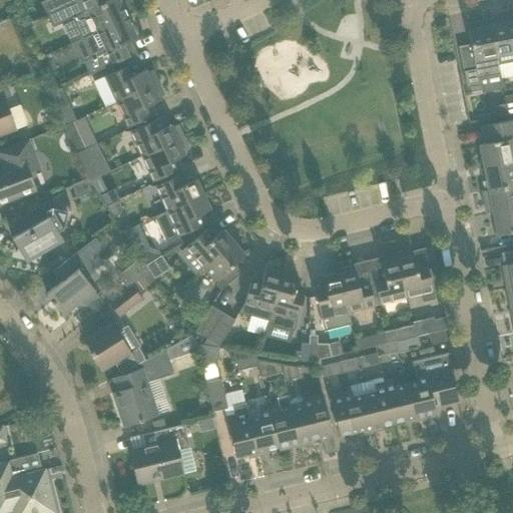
[(46,0),(41,3),(46,15),(54,11),(77,0),(46,0)]
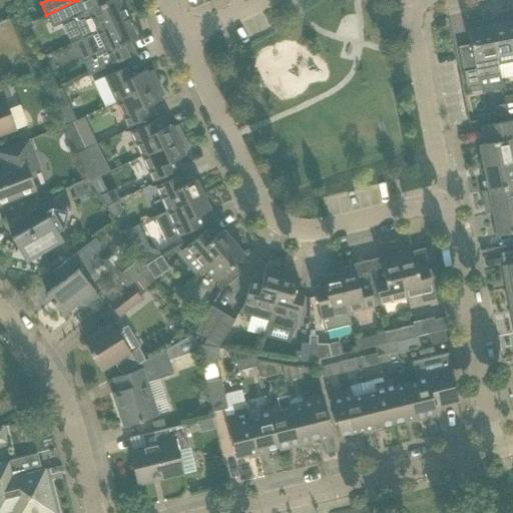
[(127,17),(119,0),(108,0),(106,1),(105,0),(77,0),(54,11),(46,15),(52,27),(74,17),(83,38),(127,17)]
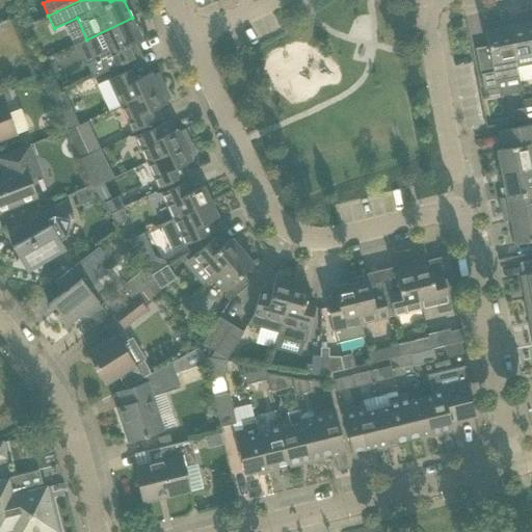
[(531,55),(531,23),(530,15),(507,19),(514,59),(531,55)]
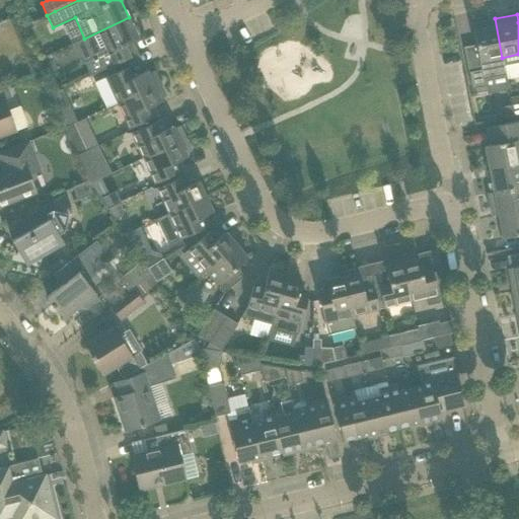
[(132,57),(127,45),(139,39),(129,17),(84,39),(94,59),(85,63),(90,76),(132,57)]
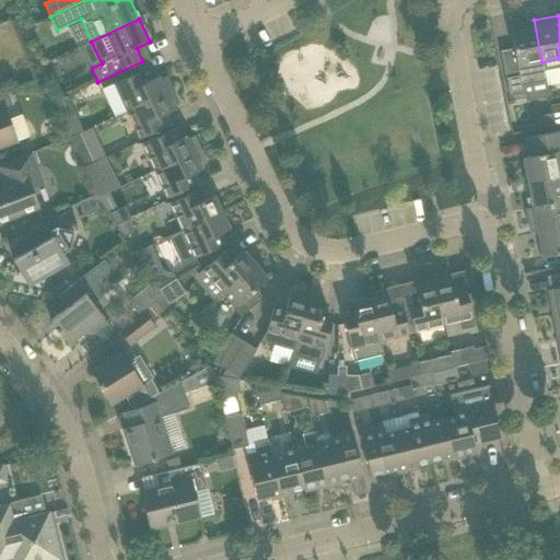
[(501,51),(500,51),(501,56),(505,79),(509,96),(523,93),(522,85),(546,81),(541,62),(534,20),(534,21),(509,25),(513,48),(501,51)]
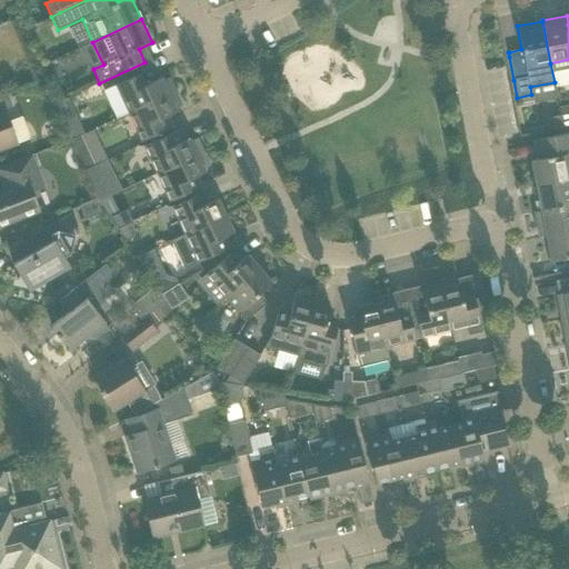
[(129,113),(175,91),(169,78),(162,80),(161,78),(145,86),(139,75),(116,86),(129,113)]
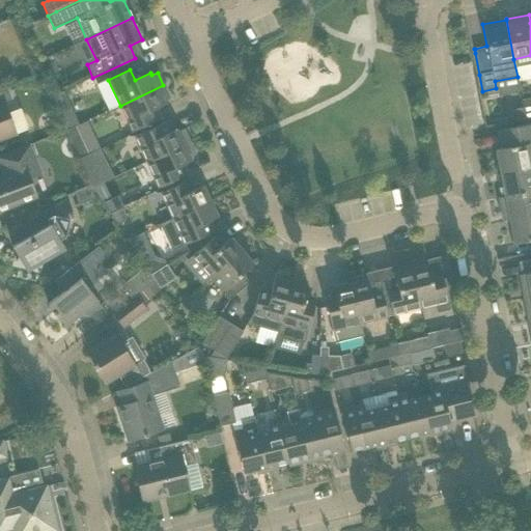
[(164,101),(169,99),(163,85),(120,106),(132,132),(162,117),(157,108),(165,104),(164,101)]
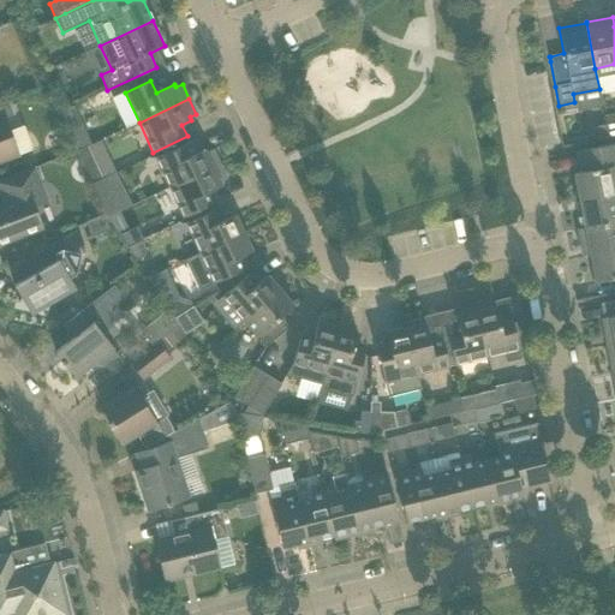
[(7,101),(0,103),(0,161),(19,155),(5,118),(13,115),(7,101)]
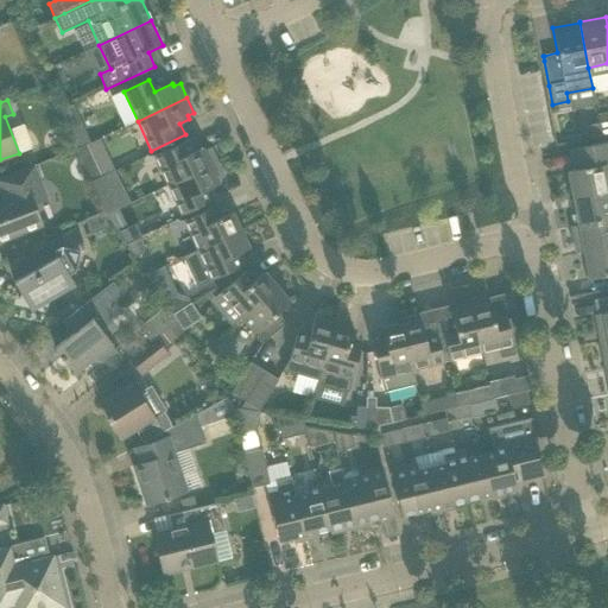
[(73,120),(65,107),(59,111),(64,124),(73,120)]
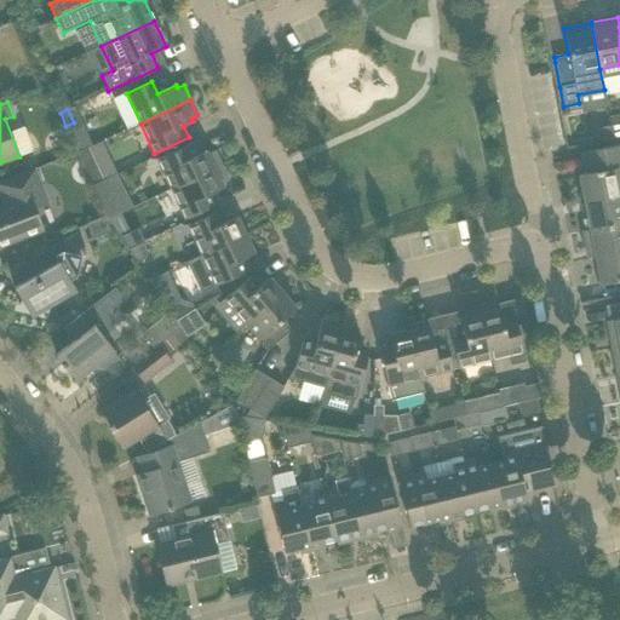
[(619,137),(619,114),(609,116),(612,126),(614,138),(619,137)]
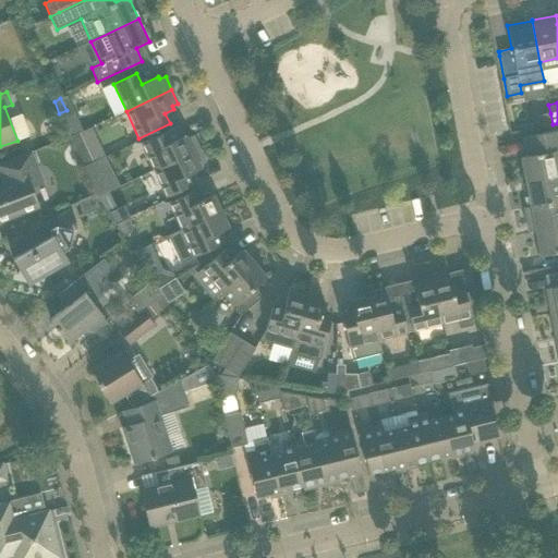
[(553,124),(550,113),(541,116),(543,126),(553,124)]
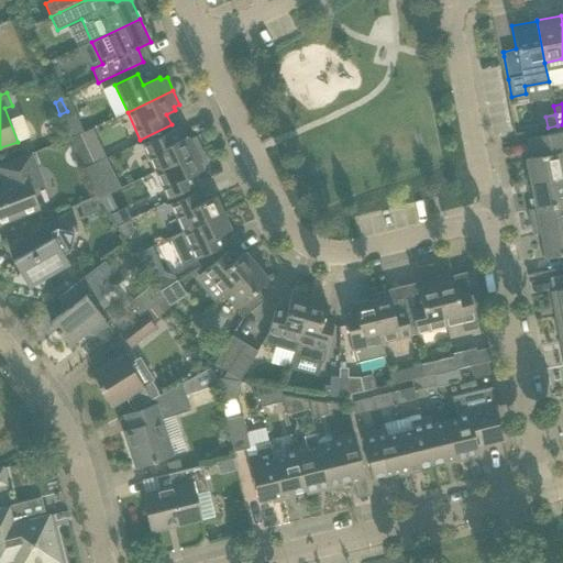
[(195,136),(188,140),(187,136),(181,140),(176,129),(142,145),(155,172),(201,151),(195,136)]
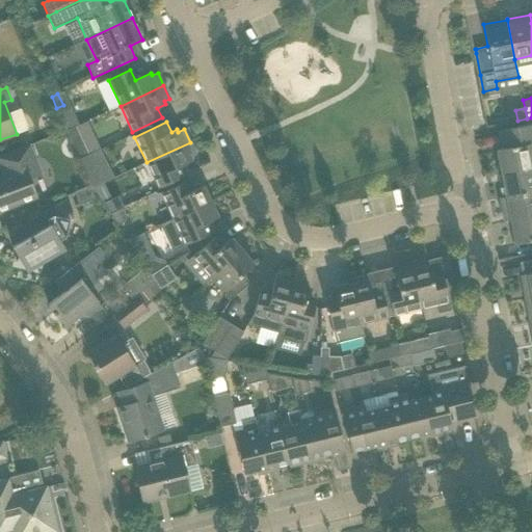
[(531,124),(498,131),(502,149),(496,150),(501,174),(531,167),(531,124)]
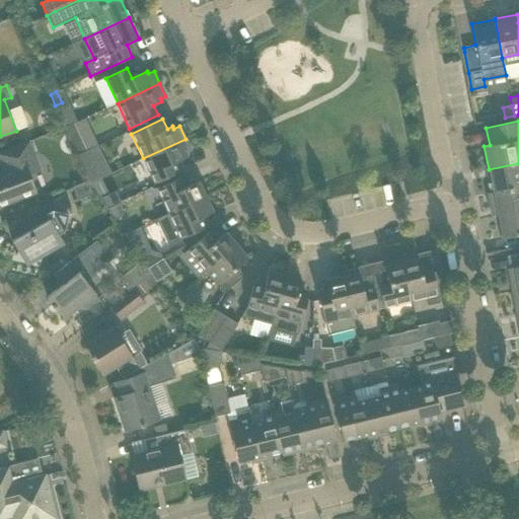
[(85,153),(73,125),(64,129),(75,158),(85,153)]
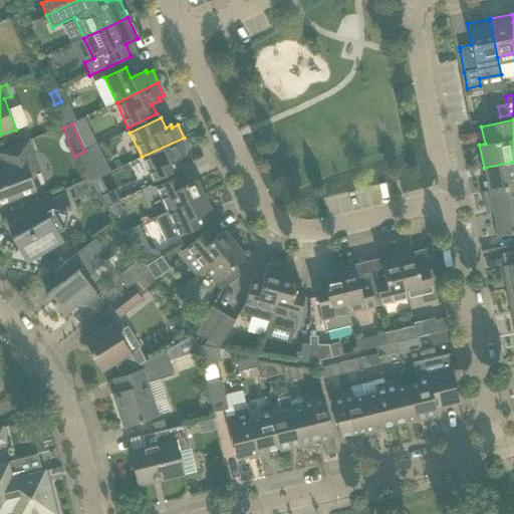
[(185,156),(184,153),(189,150),(184,138),(142,157),(154,182),(182,169),(178,159),(185,156)]
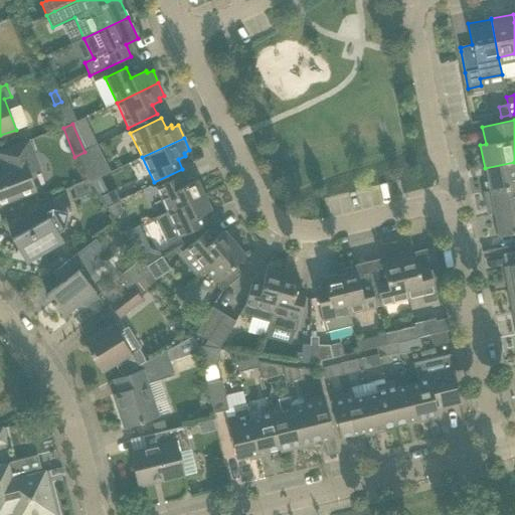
[(28,141),(15,146),(0,151),(0,161),(3,170),(0,171),(0,203),(35,190),(29,173),(39,169),(28,141)]
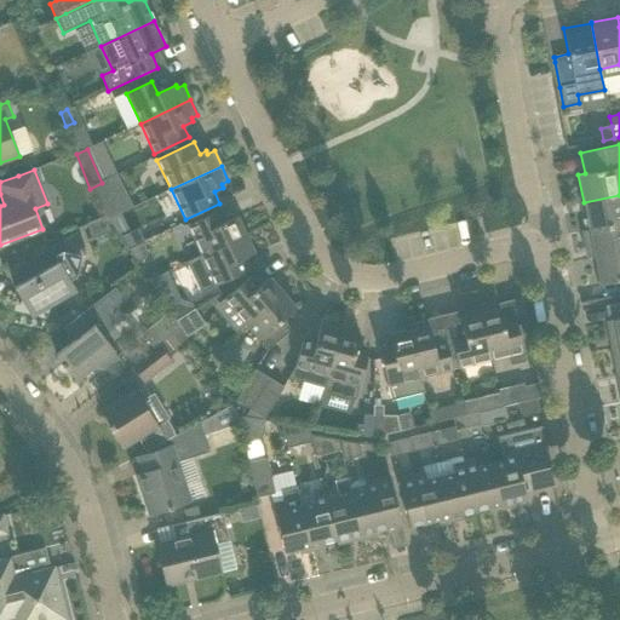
[(115,214),(102,183),(90,189),(95,201),(105,218),(115,214)]
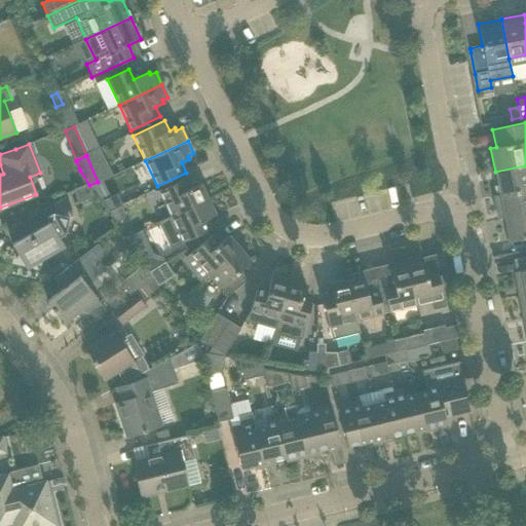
[(525,189),(525,165),(495,172),(499,195),(525,189)]
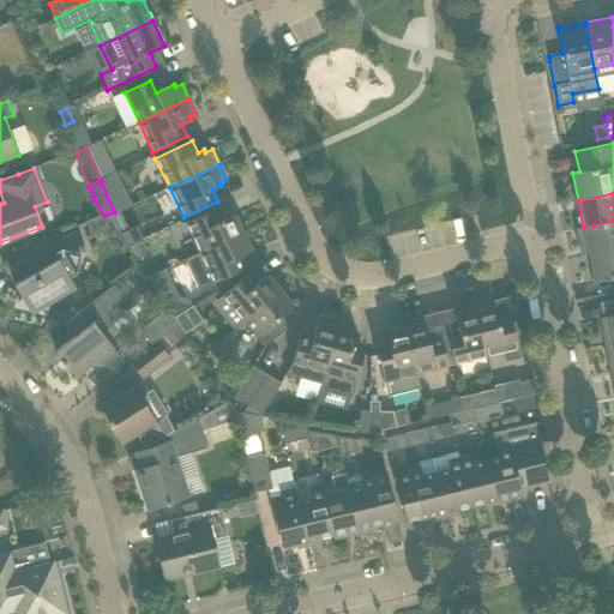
[(104,216),(104,217),(119,236),(120,235),(120,234),(128,230),(119,210),(114,212),(104,216)]
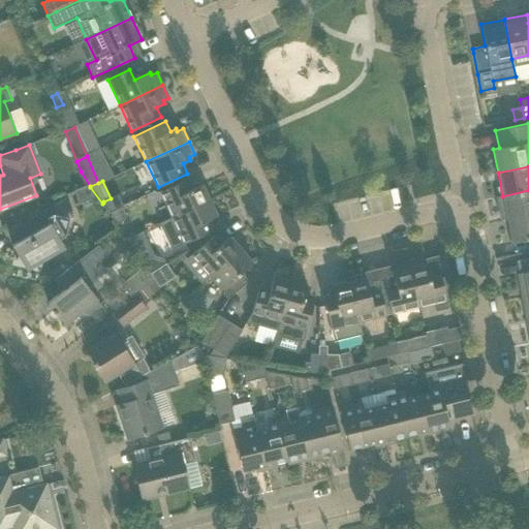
[(182,182),(163,190),(160,192),(172,218),(210,200),(201,185),(200,185),(199,184),(194,183),(190,185),(187,189),(188,191),(186,192),(182,182)]
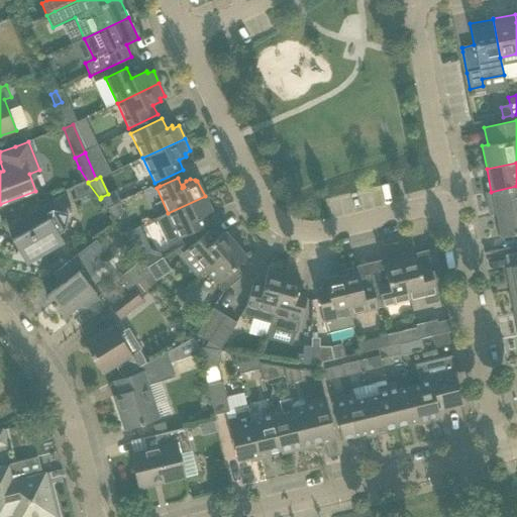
[(87,181),(72,187),(77,199),(92,192),(87,181)]
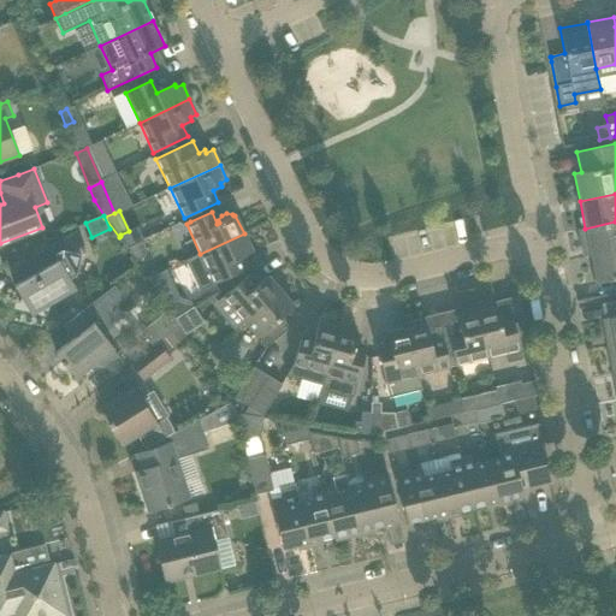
[(615,249),(615,221),(585,229),(578,230),(584,256),(591,255),(615,249)]
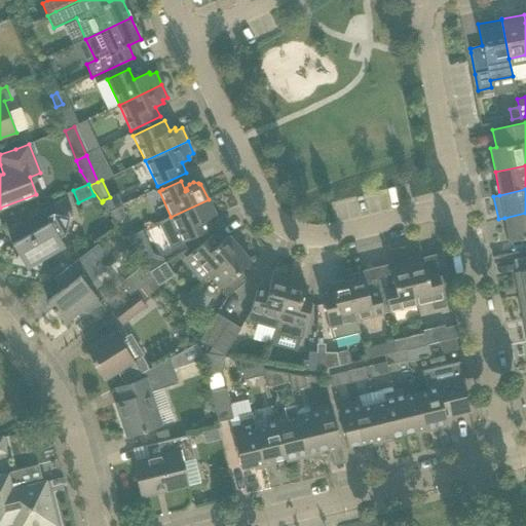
[(108,212),(122,204),(117,193),(110,197),(103,200),(108,212)]
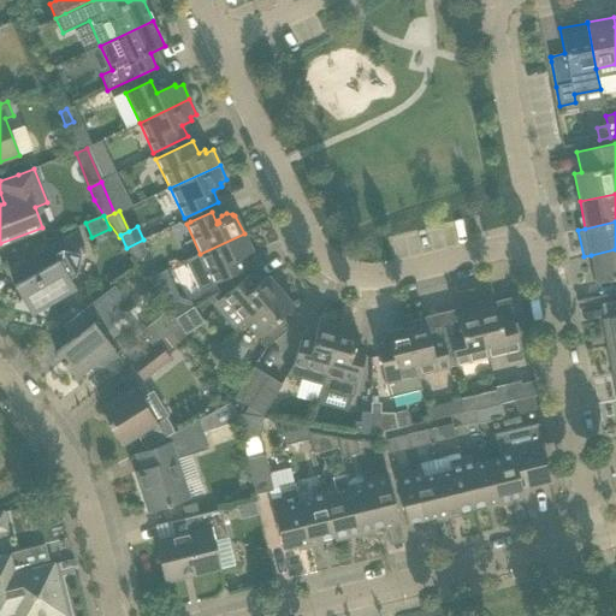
[(76,232),(48,249),(27,261),(35,273),(13,285),(21,297),(19,303),(25,304),(31,315),(41,309),(47,311),(48,304),(75,289),(69,278),(73,276),(75,276),(81,255),(70,253),(83,244),(76,232)]
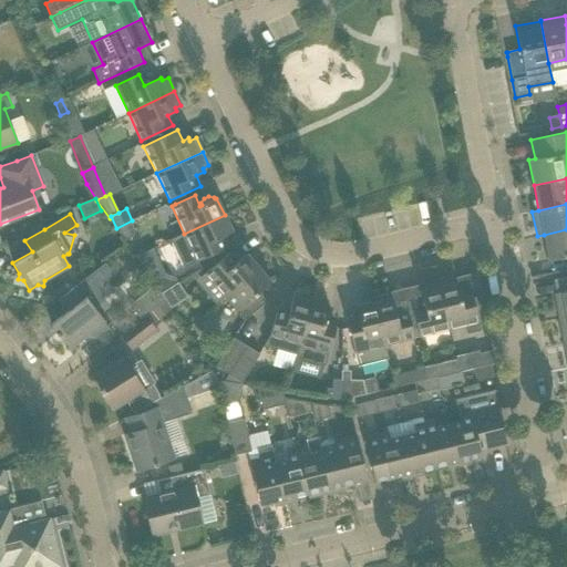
[(225,215),(184,234),(171,240),(183,268),(197,261),(200,259),(228,247),(224,236),(233,232),(225,215)]
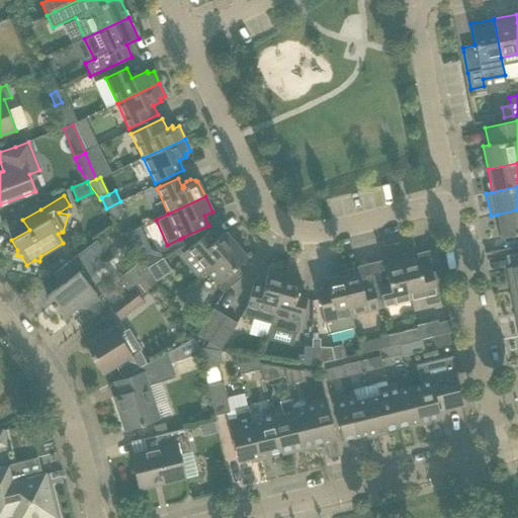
[(517,209),(497,214),(501,238),(517,234),(517,209)]
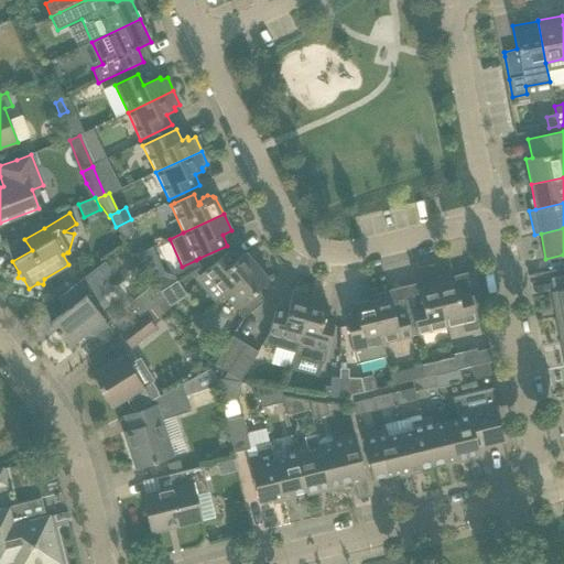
[(224,295),(257,267),(256,264),(259,261),(250,252),(247,255),(245,252),(238,259),(230,249),(206,270),(204,272),(224,295)]
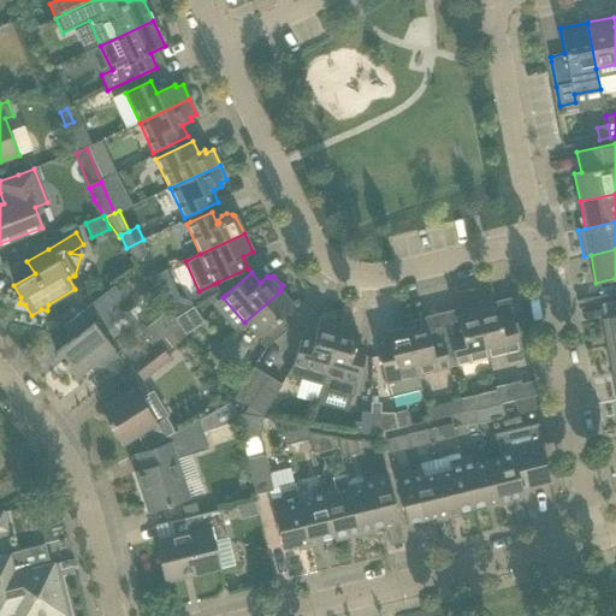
[(108,330),(110,319),(111,311),(118,303),(119,292),(114,285),(100,296),(64,325),(73,337),(55,353),(61,361),(60,361),(64,366),(65,365),(75,378),(96,361),(102,368),(117,356),(112,349),(113,348),(102,335),(108,330)]
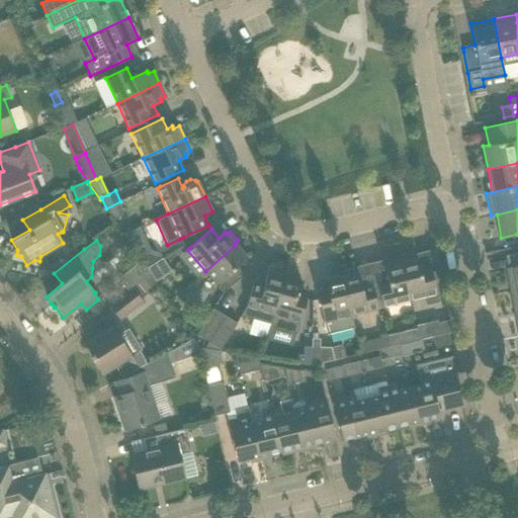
[(247,258),(236,245),(205,271),(224,292),(226,290),(241,277),(234,269),(247,258)]
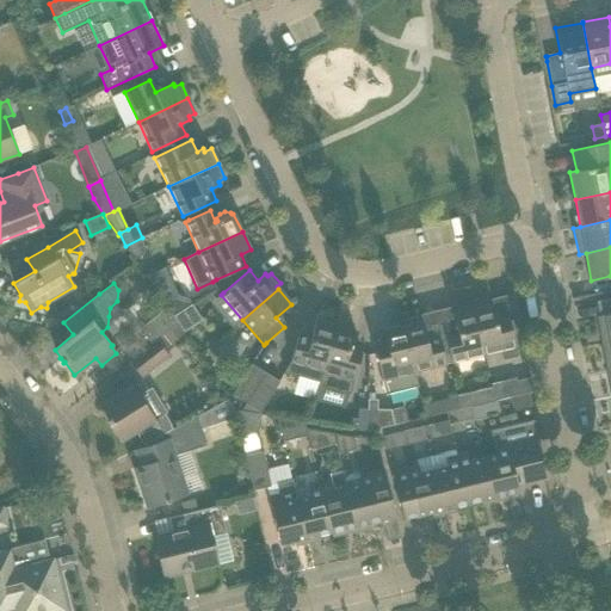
[(172,316),(192,304),(189,300),(178,296),(165,304),(166,308),(172,316)]
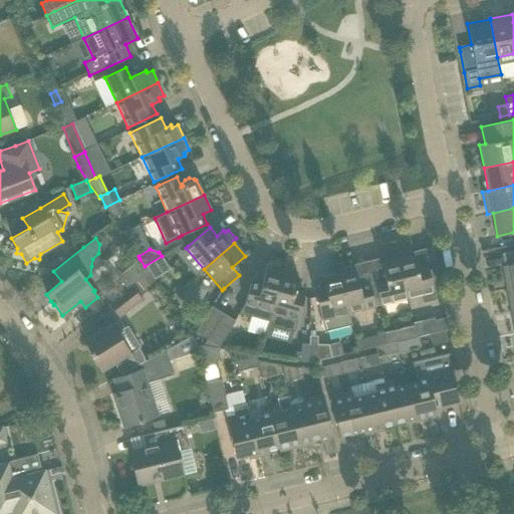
[(436,299),(429,272),(429,269),(418,272),(414,255),(411,256),(410,250),(396,253),(407,299),(422,295),(424,302),(436,299)]
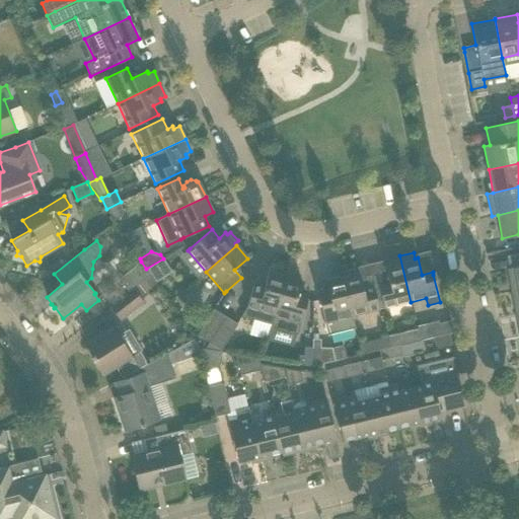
[(411,302),(399,255),(386,260),(387,266),(384,266),(388,283),(378,285),(383,308),(411,302)]
